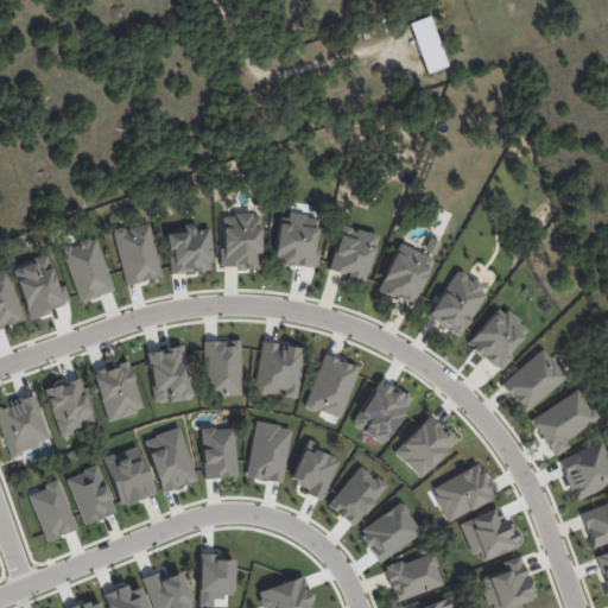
[(407,23),(425,74),(447,67),(429,16),(407,23)]
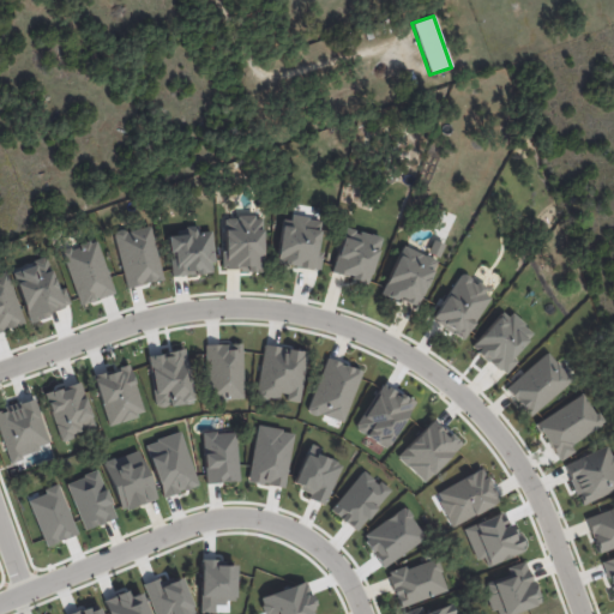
[(319,270),(321,253),(315,252),(319,230),(317,229),(318,220),(283,215),(276,264),(319,270)]
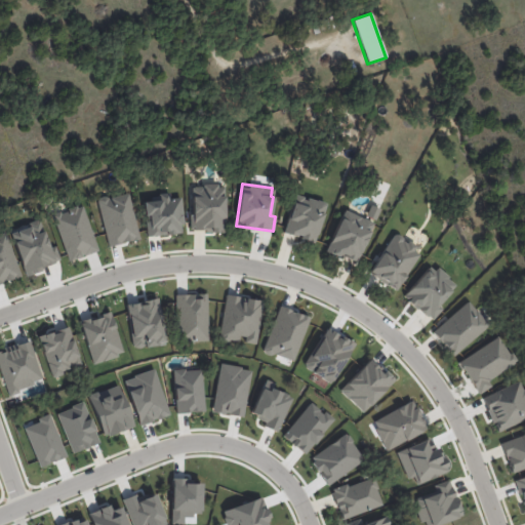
[(191,186),(191,231),(219,231),(219,217),(224,217),(224,185),(191,186)]
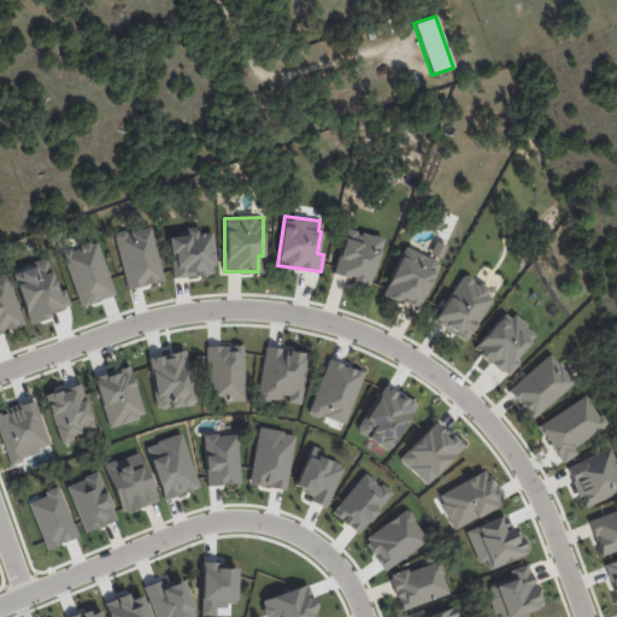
[(125,289),(163,281),(151,225),(113,234),(125,289)]
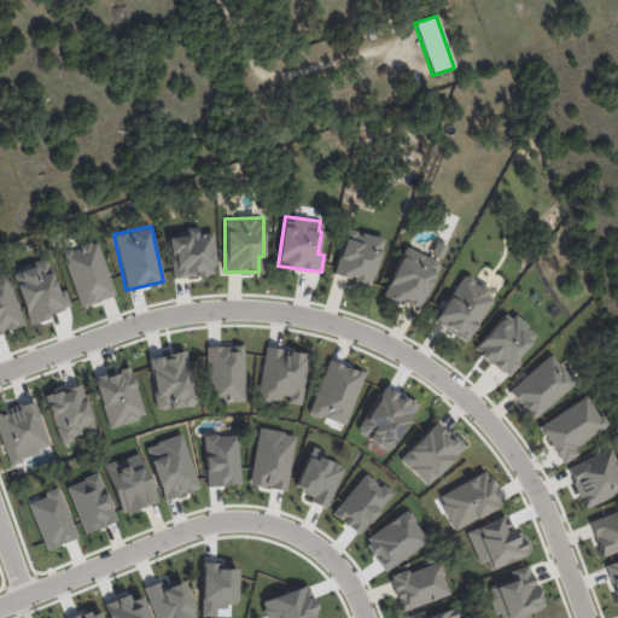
[(382,238),(345,229),(334,277),(371,285),(382,238)]
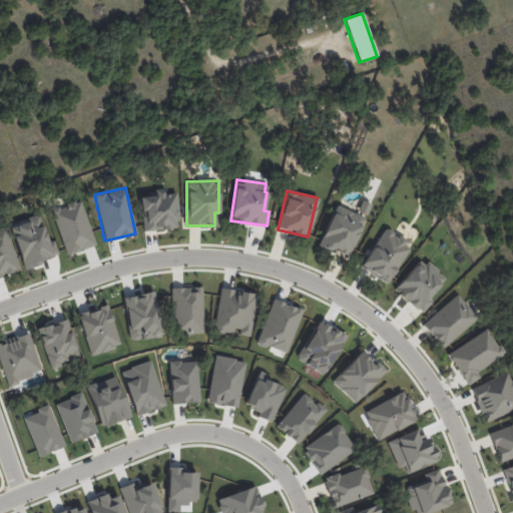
[(176,192),(165,193),(165,191),(139,192),(142,230),(178,228),(176,192)]
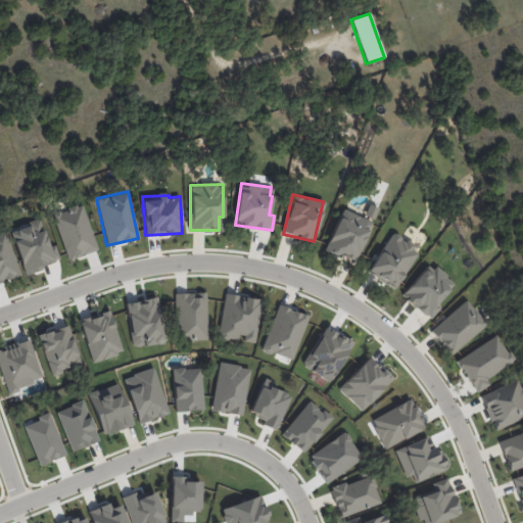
[(97,250),(82,203),(52,214),(66,259),(97,250)]
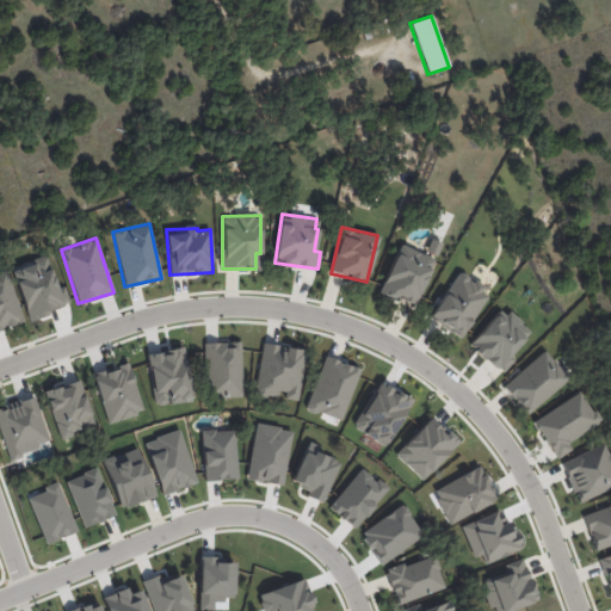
[(425,251),(436,255),(442,244),(431,239),(425,251)]
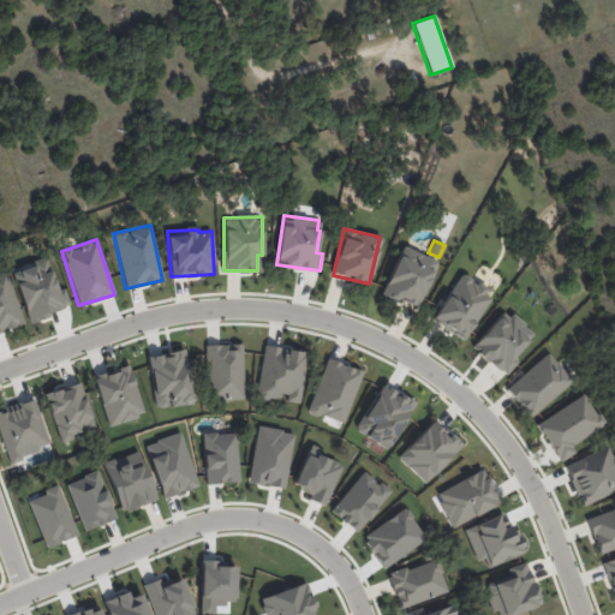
[(381,293),(416,309),(437,261),(402,246),(381,293)]
